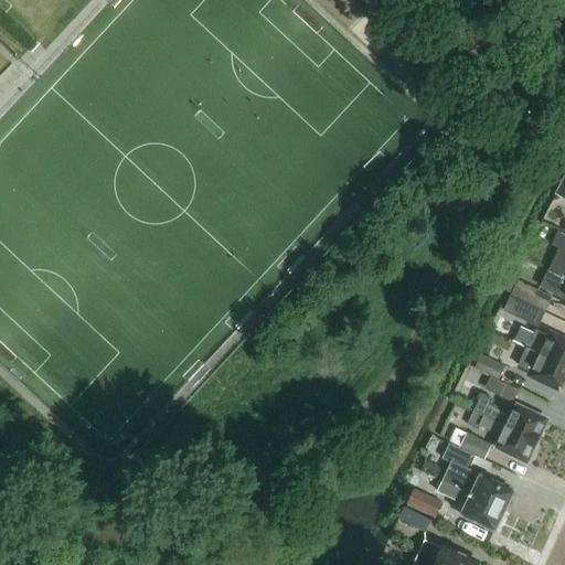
[(550,270),(564,278),(564,235),(542,224),(535,237),(560,249),(550,270)]
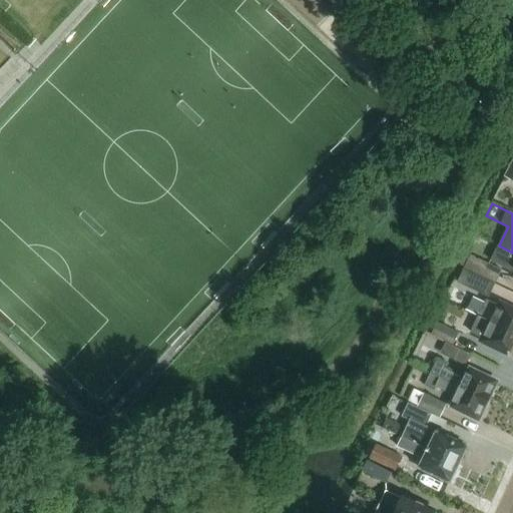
[(512,252),(499,245),(491,261),(503,267),(502,269),(512,273),(512,276),(512,277),(512,252)]
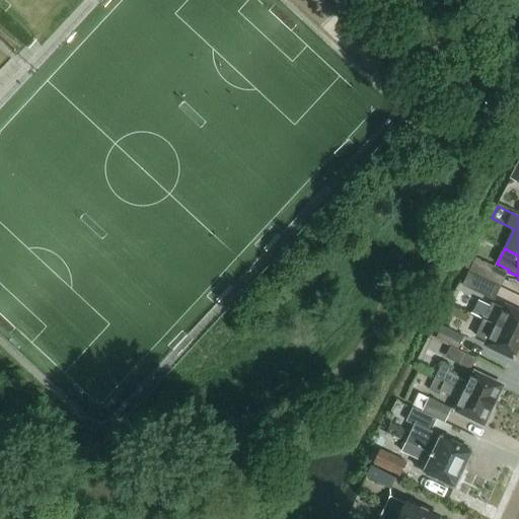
[(473,257),(467,271),(499,286),(505,273),(473,257)]
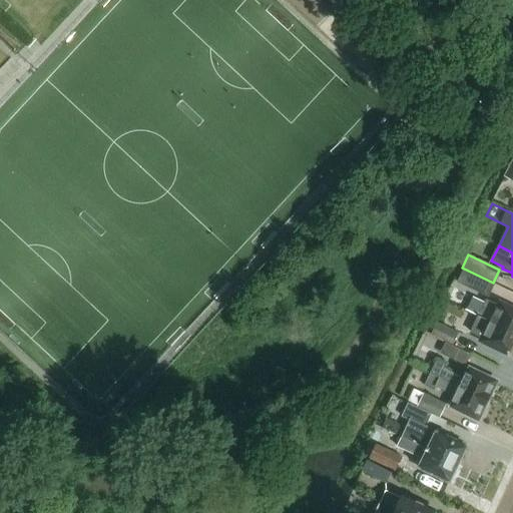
[(486,296),(493,283),(462,268),(455,281),(486,296)]
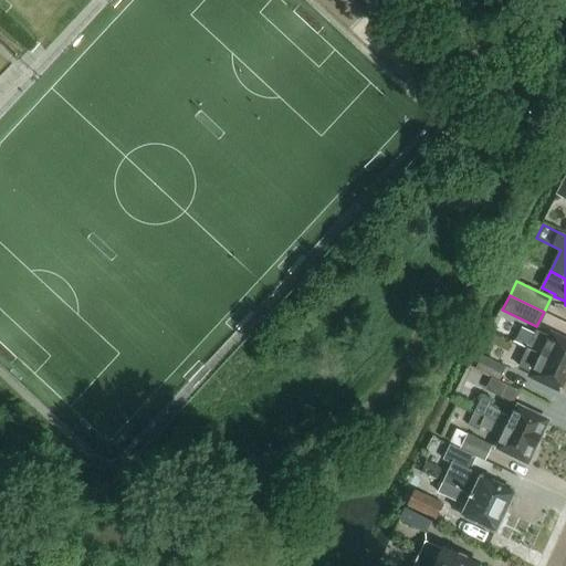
[(565,339),(552,333),(549,336),(537,331),(535,334),(522,327),(515,342),(528,348),(565,366),(565,339)]
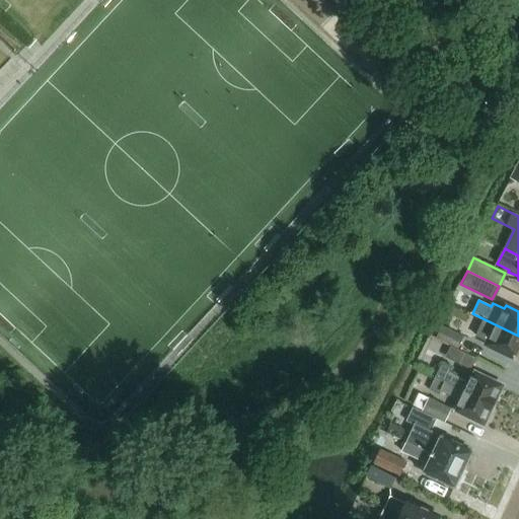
[(518,347),(518,346),(518,336),(485,319),(476,336),(489,342),(487,346),(513,359),(515,357),(517,358),(518,353),(518,347)]
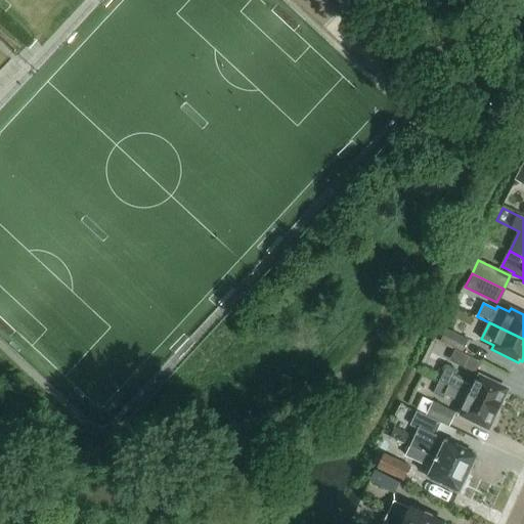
[(441,341),(463,351),(469,338),(447,328),(441,341)]
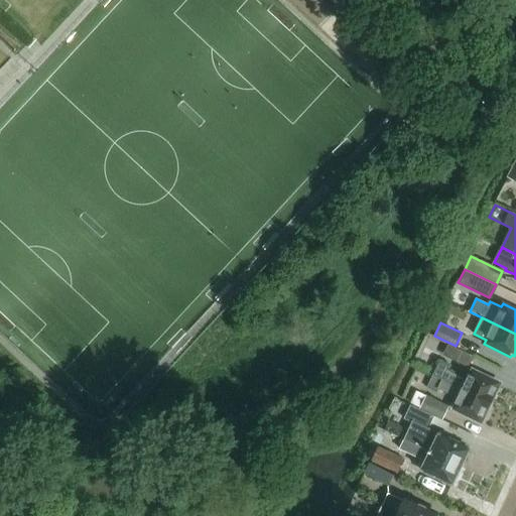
[(442,356),(465,366),(471,353),(448,343),(442,356)]
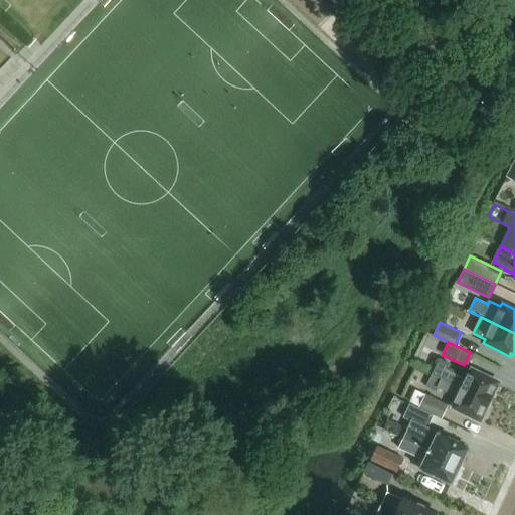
[(489,403),(499,384),(470,370),(465,379),(446,370),(448,366),(439,362),(433,375),(489,403)]
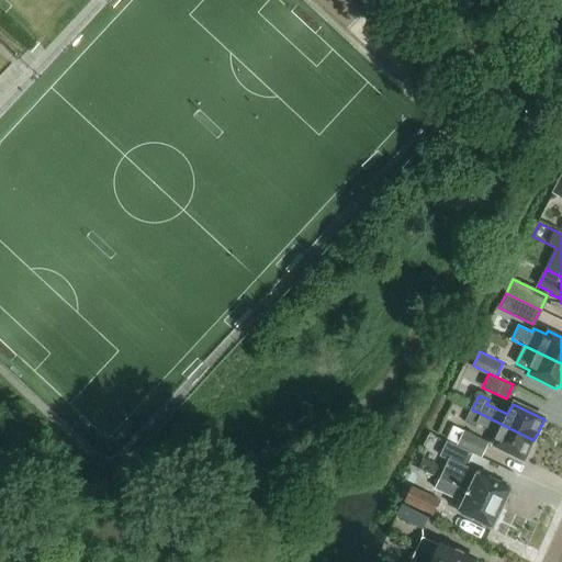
[(524,460),(534,440),(472,409),(465,422),(475,427),(478,424),(498,434),(493,445),(524,460)]
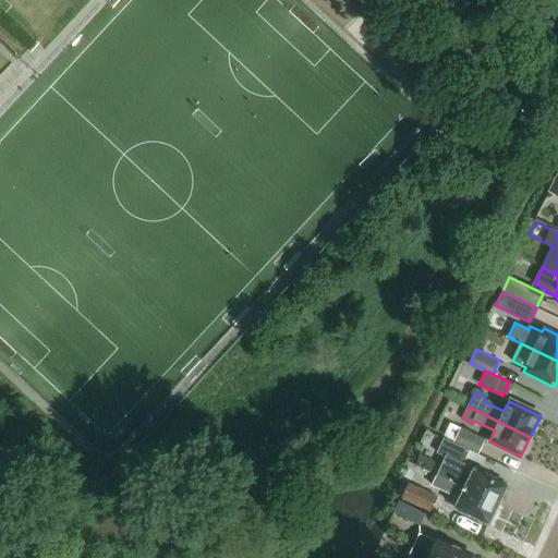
[(477,453),(485,438),(460,426),(453,441),(477,453)]
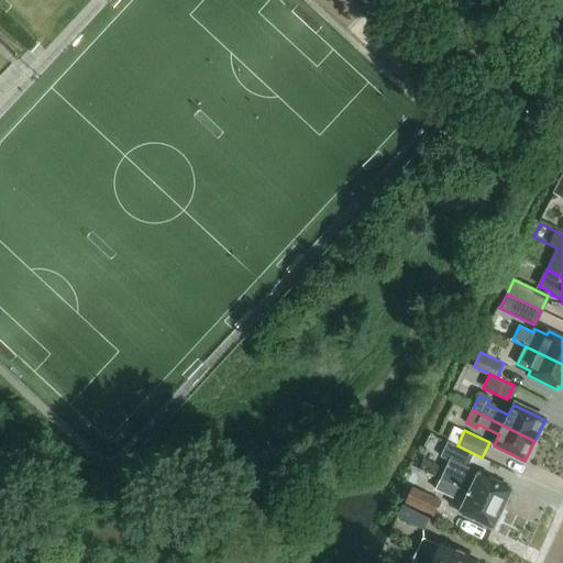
[(451,462),(466,468),(473,455),(449,443),(442,456),(451,462)]
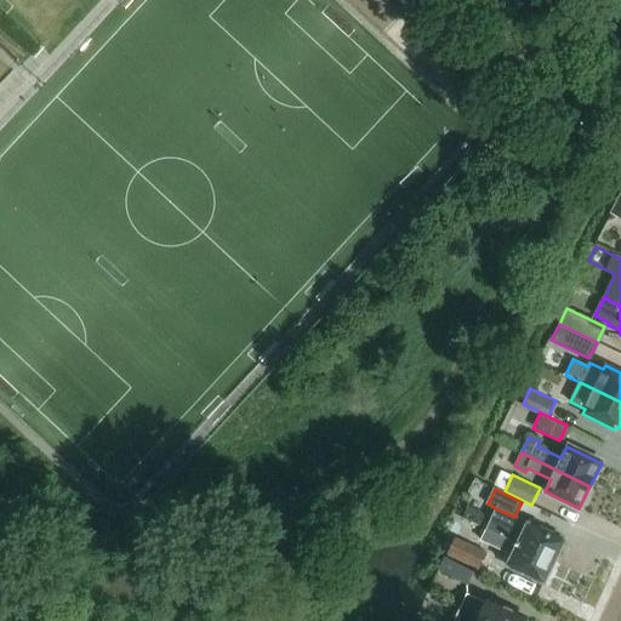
[(528,524),(514,517),(497,510),(493,519),(491,519),(485,530),(553,562),(564,541),(528,523),(528,524)]
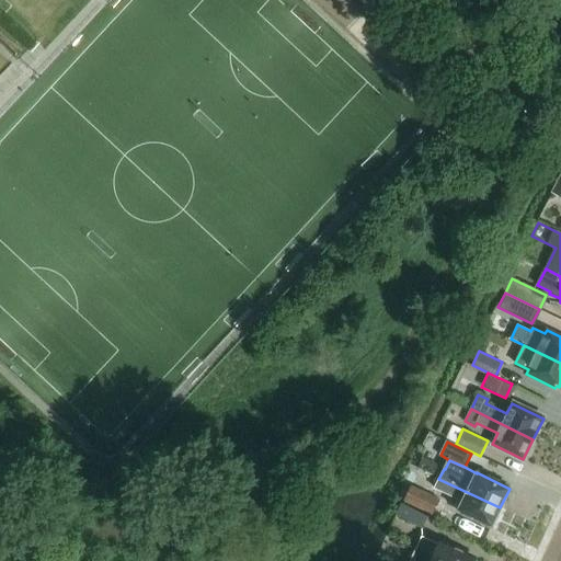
[(490,528),(500,507),(438,479),(434,488),(462,502),(457,512),(490,528)]
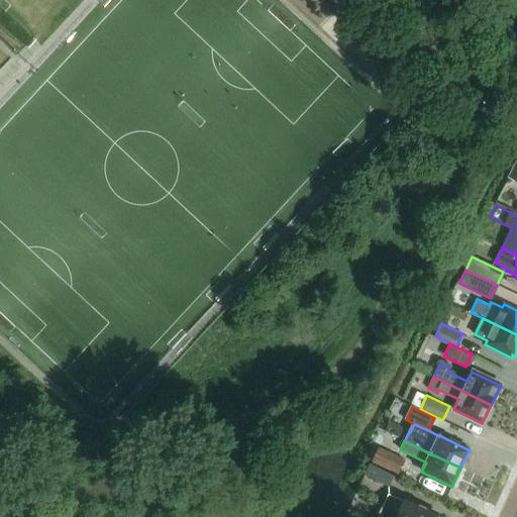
[(371,459),(398,473),(405,459),(378,446),(371,459)]
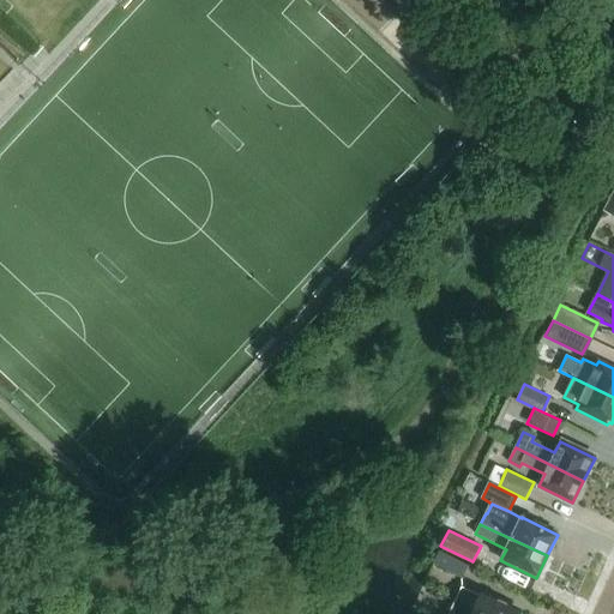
[(468,565),(439,549),(432,563),(462,578),(468,565)]
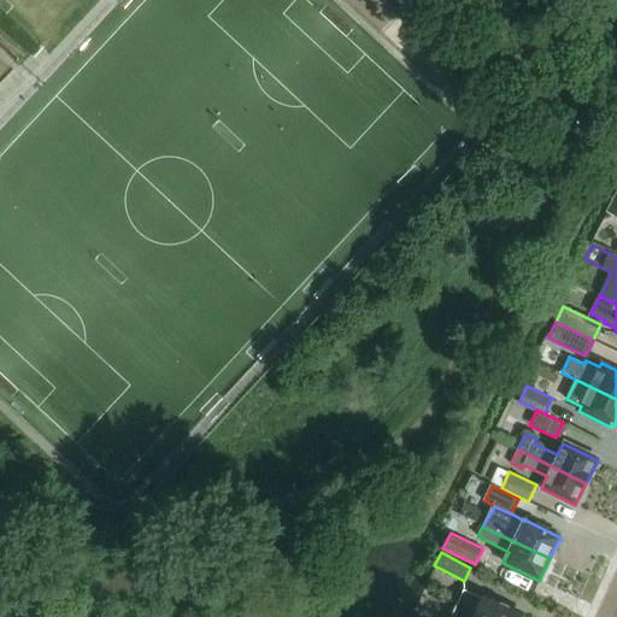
[(479,616),(521,616),(522,616),(506,607),(497,600),(483,594),(481,599),(464,591),(457,606),(479,616)]
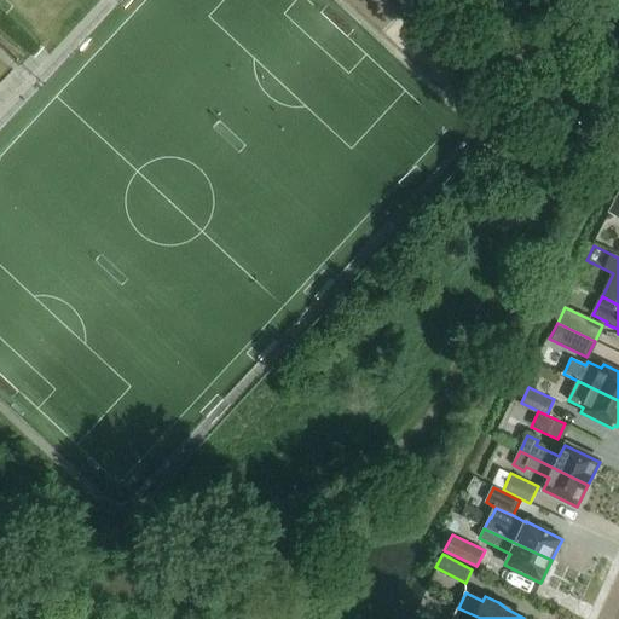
[(480,618),(458,608),(452,618),(480,618)]
